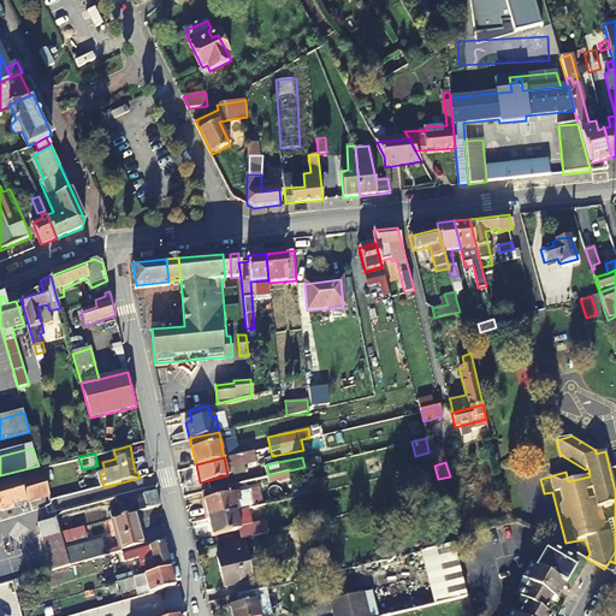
[(18,483),(0,486),(0,510),(51,497),(42,467),(16,474),(18,483)]
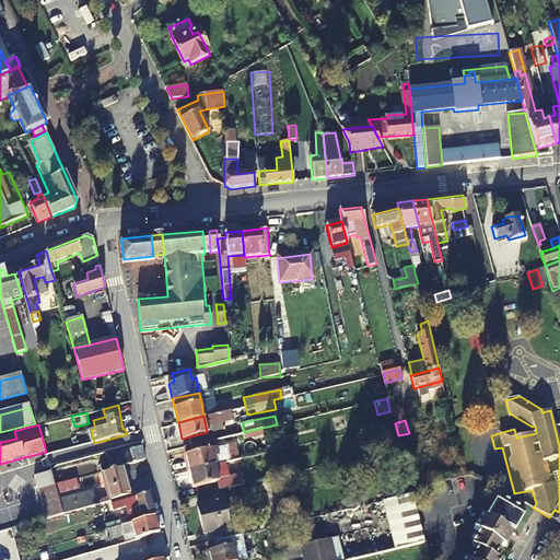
[(218,445),(217,439),(184,446),(189,470),(226,462),(231,461),(228,447),(224,444),(218,445)]
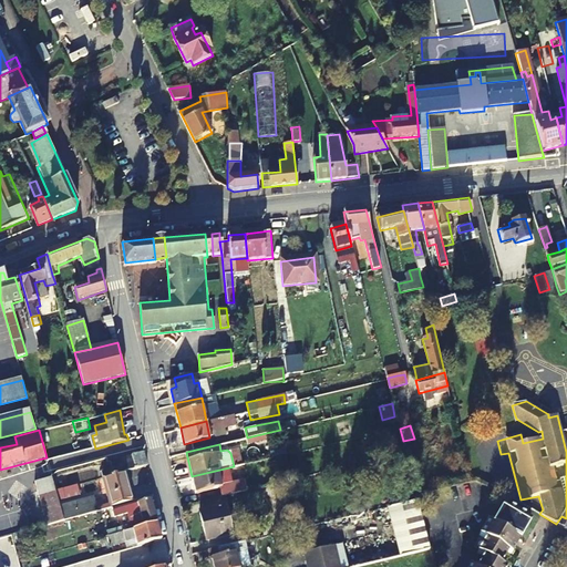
[(144,453),(132,456),(133,460),(122,463),(123,465),(110,468),(112,476),(125,472),(147,466),(144,453)]
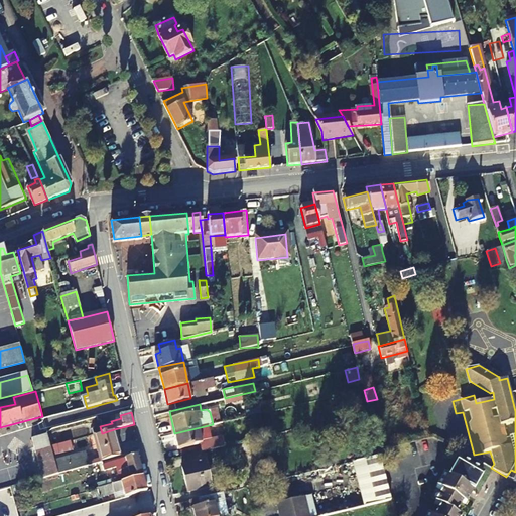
[(111,421),(110,418),(99,421),(100,426),(112,423),(111,421)]
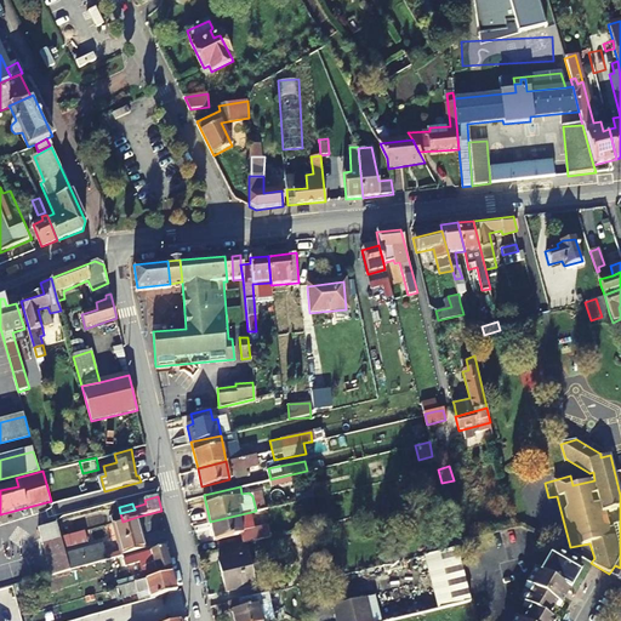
[(251,512),(210,522),(215,541),(243,534),(244,541),(274,534),(272,527),(255,531),(251,512)]
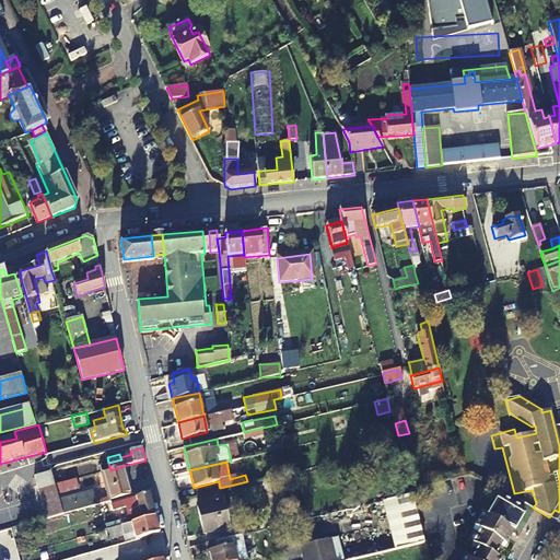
[(111,470),(108,463),(101,465),(103,473),(111,470)]
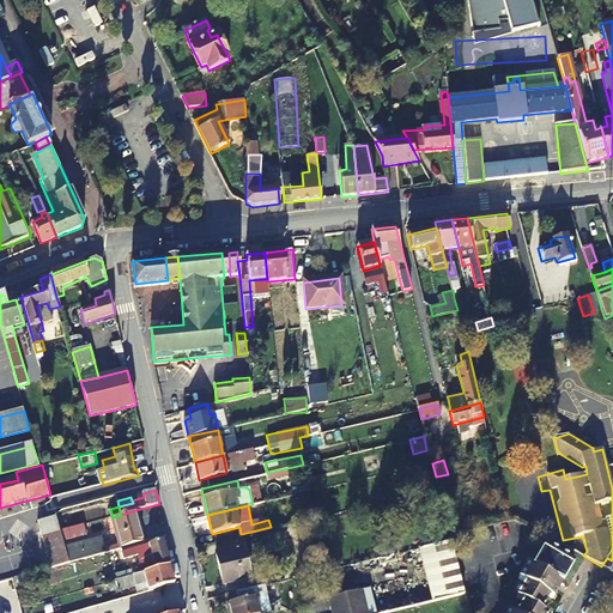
[(122,548),(144,542),(135,510),(121,515),(113,517),(122,548)]
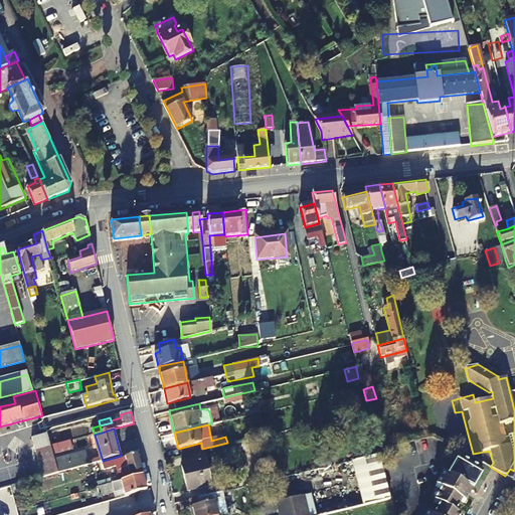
[(72,450),(70,441),(50,447),(53,456),(72,450)]
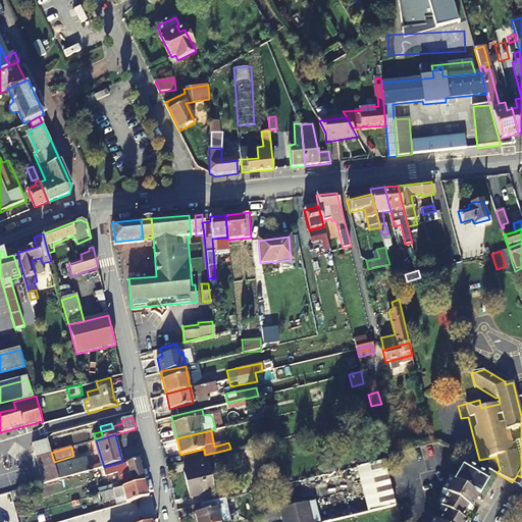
[(51,453),(36,457),(44,484),(58,480),(55,467),(54,462),(51,453)]
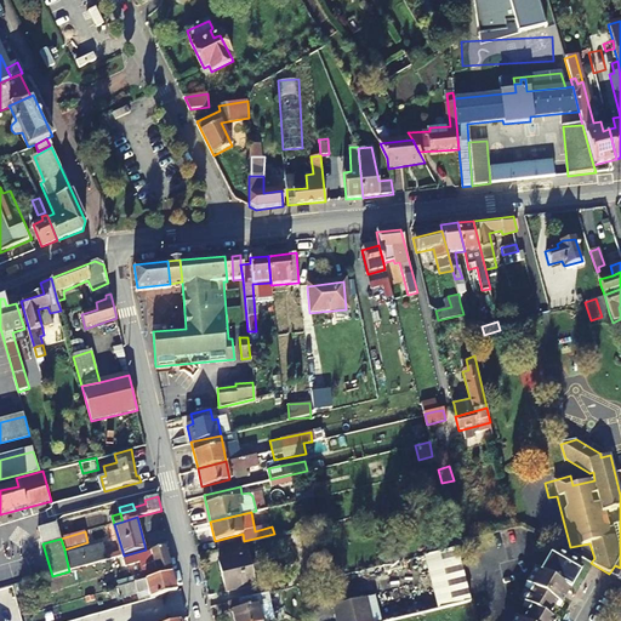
[(69,571),(107,560),(103,546),(66,556),(69,571)]
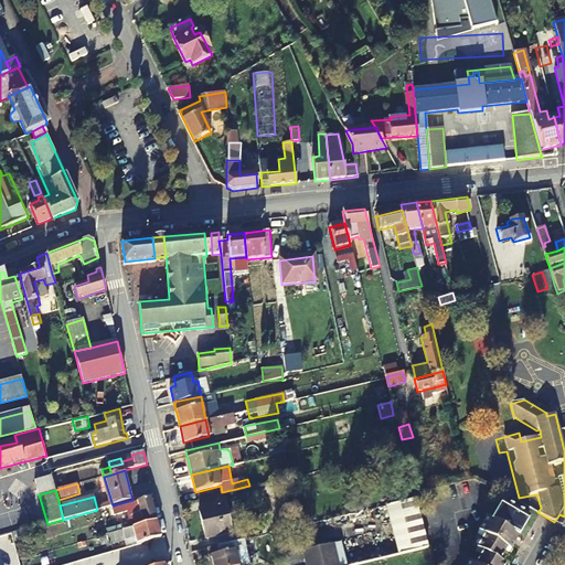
[(129,511),(135,526),(156,521),(150,499),(113,509),(115,515),(129,511)]
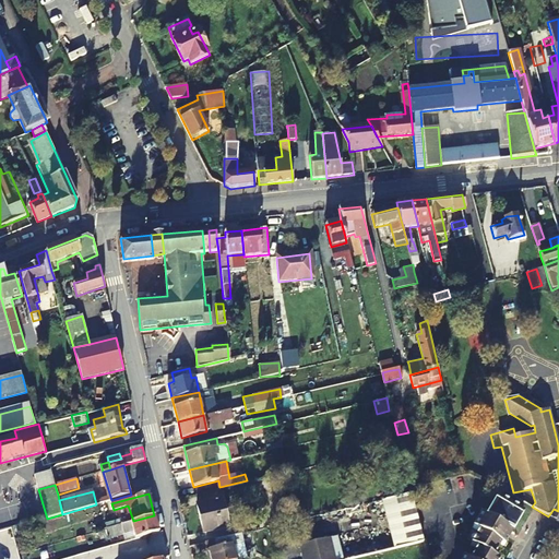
[(381,502),(393,550),(424,543),(412,495),(381,502)]
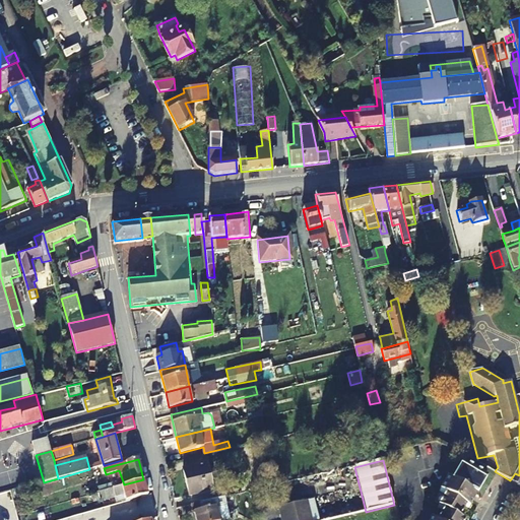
[(460,461),(450,479),(475,496),(486,477),(460,461)]
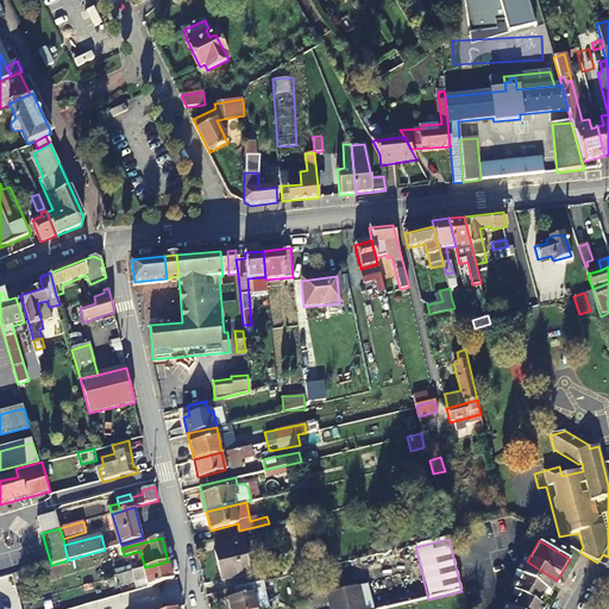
[(246,557),(243,541),(215,548),(219,563),(246,557)]
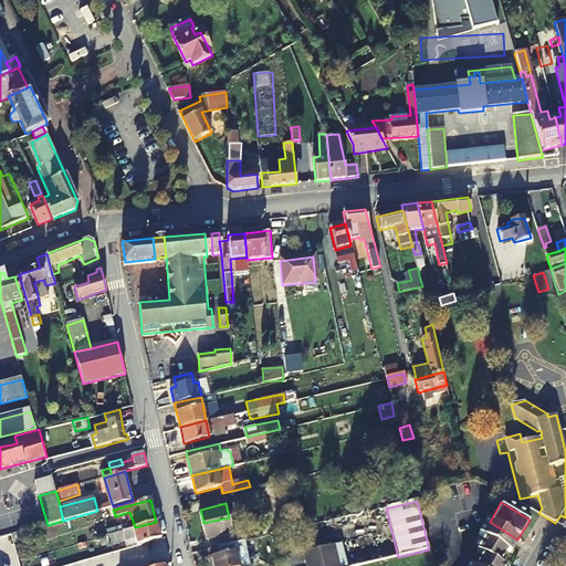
[(565,528),(565,517),(561,515),(555,523),(565,528)]
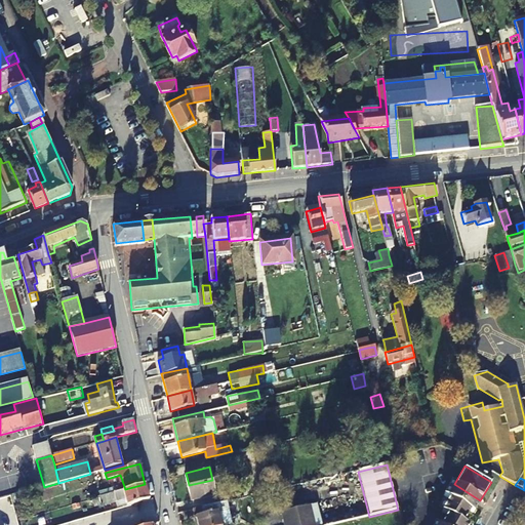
[(192,498),(215,493),(212,480),(189,485),(192,498)]
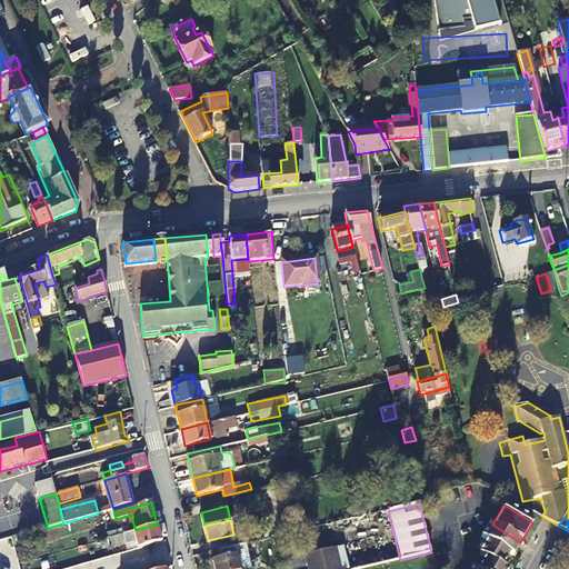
[(520,542),(492,525),(487,522),(479,536),(485,539),(509,553),(512,556),(520,542)]
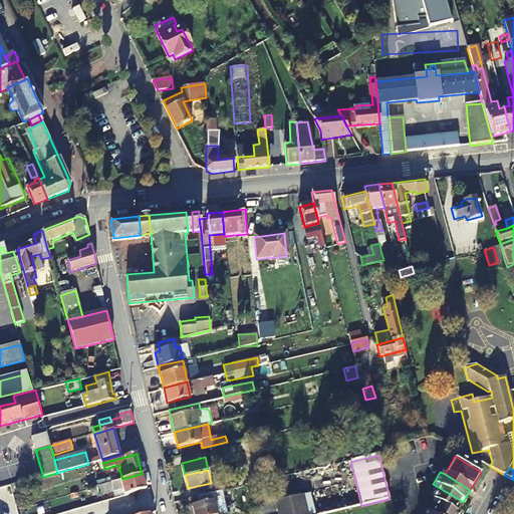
[(147,490),(142,474),(122,479),(98,487),(100,496),(122,489),(124,496),(147,490)]
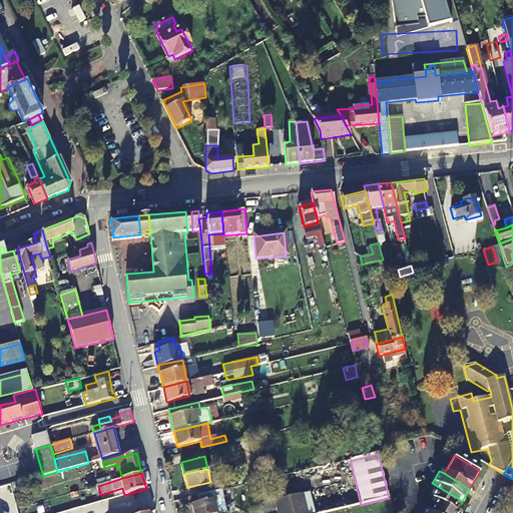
[(459,499),(437,486),(430,498),(435,501),(452,512),(459,499)]
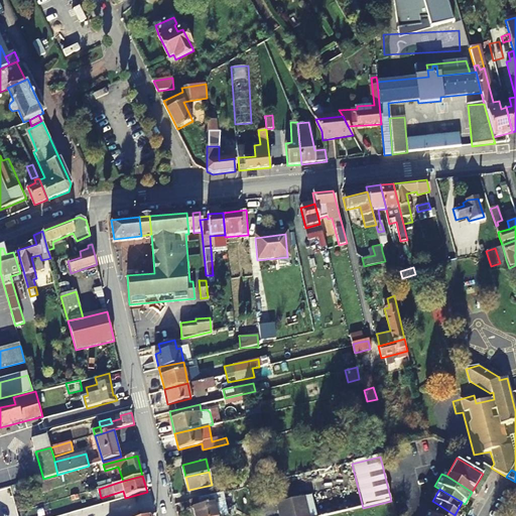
[(224,492),(189,499),(194,515),(219,515),(229,514),(224,492)]
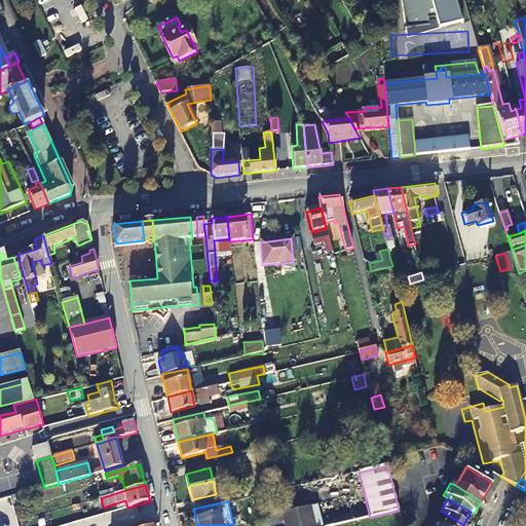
[(284,512),(287,525),(315,525),(311,506),(284,512)]
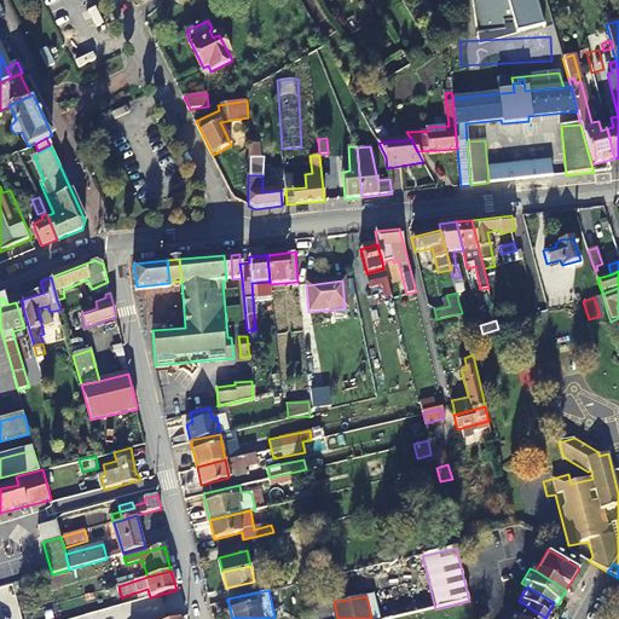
[(515,618),(548,618),(545,618),(525,605),(515,618)]
